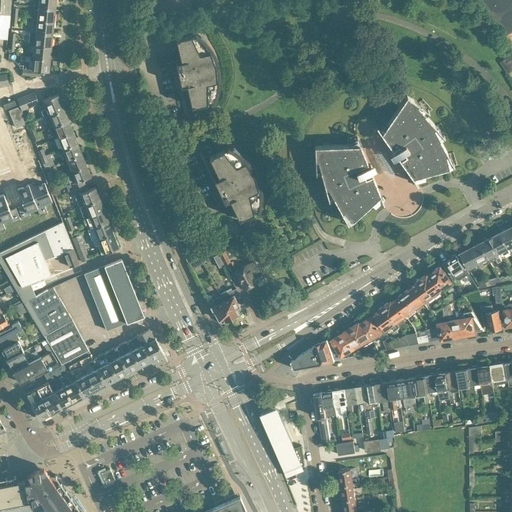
[(511,0),(480,0),(493,19),(493,20),(504,36),(511,31),(511,0)]
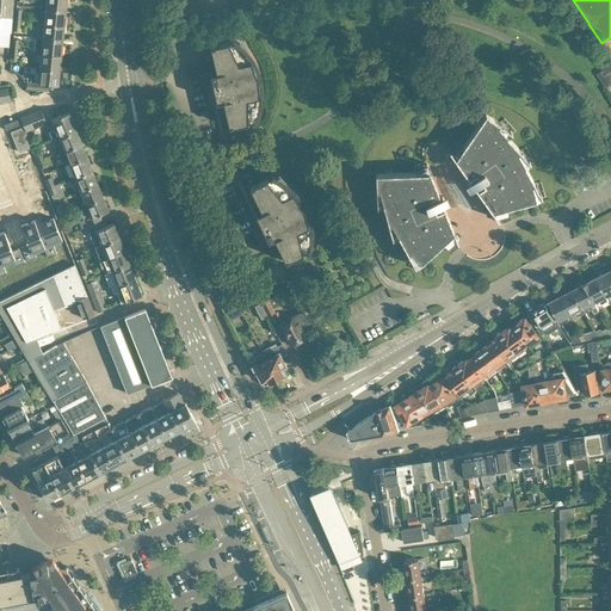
[(65,24),(66,10),(45,7),(44,23),(65,24)]
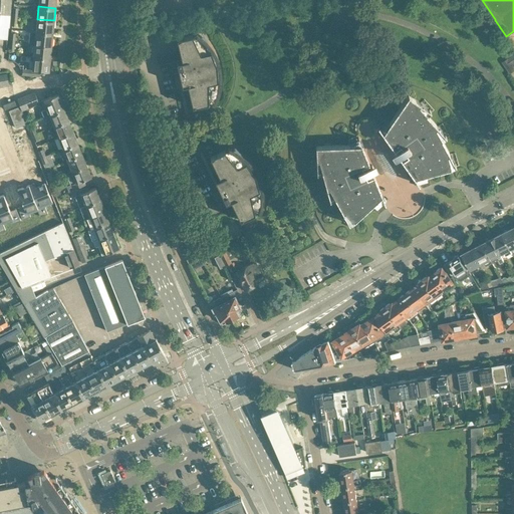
[(53,33),(54,20),(37,19),(36,31),(53,33)]
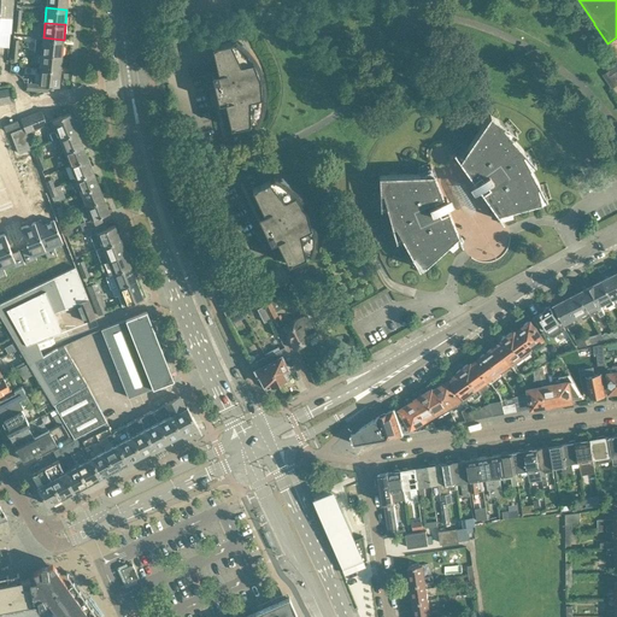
[(62,56),(64,40),(43,37),(43,39),(36,37),(35,52),(41,53),(62,56)]
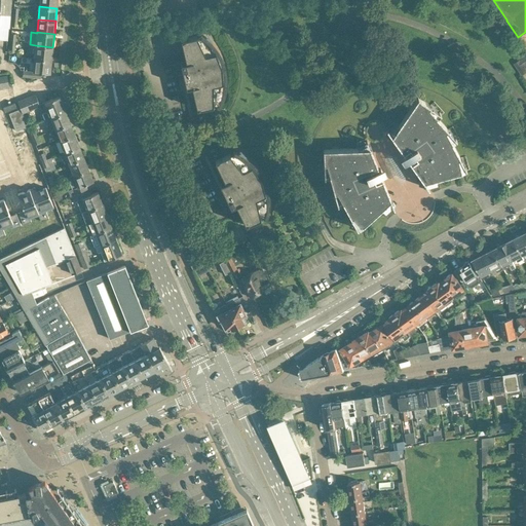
[(214,45),(212,42),(212,41),(208,35),(204,36),(202,34),(201,33),(200,34),(201,34),(197,35),(181,39),(184,53),(185,58),(186,62),(181,63),(175,65),(177,77),(184,75),(184,78),(186,87),(191,86),(197,109),(213,105),(218,104),(217,105),(218,105),(219,103),(220,101),(223,101),(224,92),(223,92),(224,89),(225,86),(225,83),(225,81),(225,80),(225,77),(225,74),(225,71),(225,69),(224,68),(224,66),(223,64),(223,62),(222,60),(222,58),(221,57),(220,53),(218,50),(216,47),(214,45)]
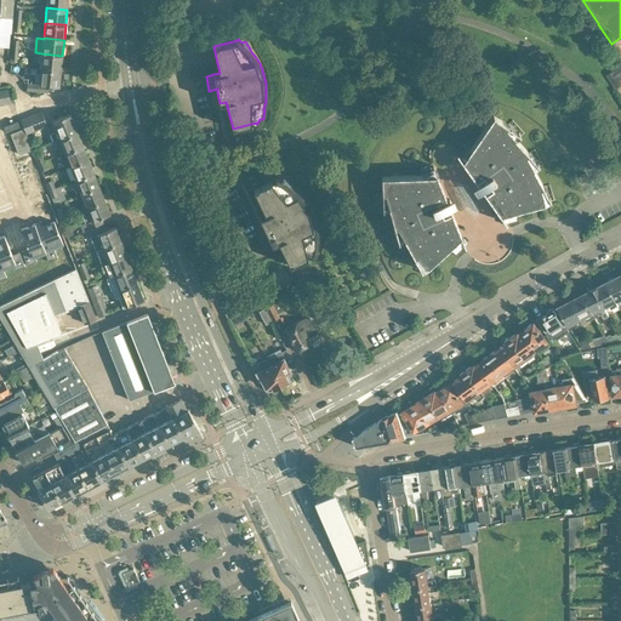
[(61,70),(62,56),(41,53),(40,68),(61,70)]
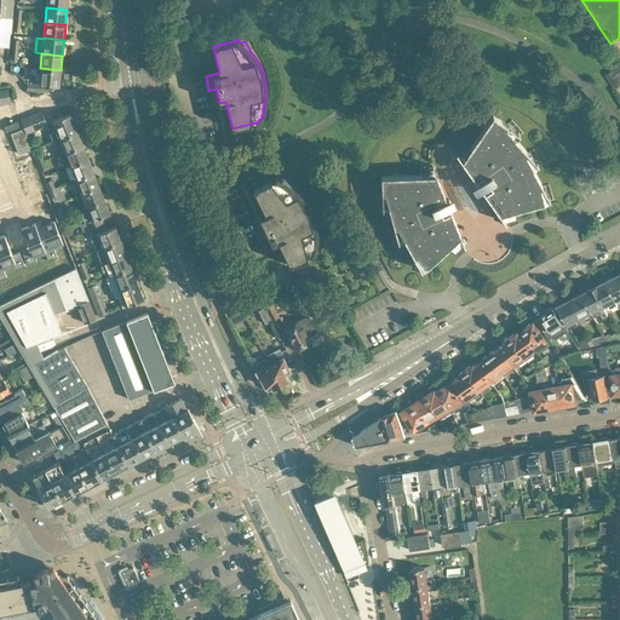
[(619,75),(619,65),(607,75),(615,89),(619,84),(619,81),(618,78),(619,75)]
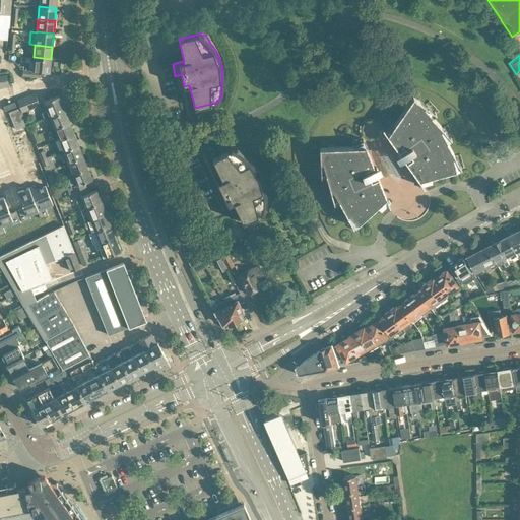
[(50,72),(51,59),(34,57),(33,70),(23,69),(22,75),(40,77),(41,71),(50,72)]
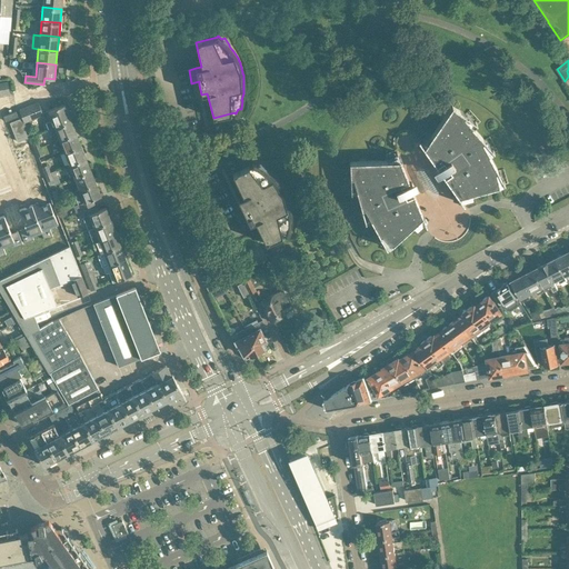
[(7,81),(0,82),(0,93),(9,92),(7,81)]
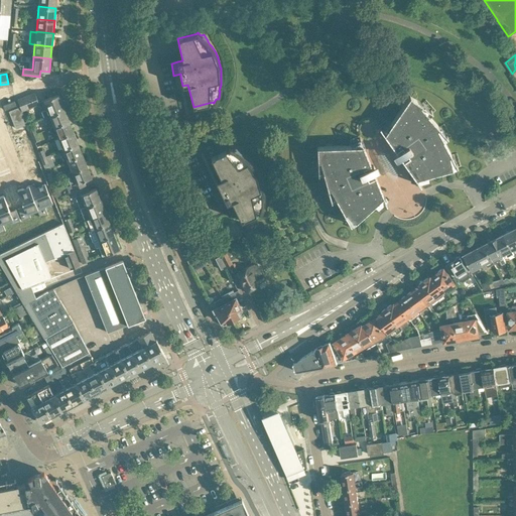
[(39,104),(38,103),(34,92),(28,95),(33,107),(39,104)]
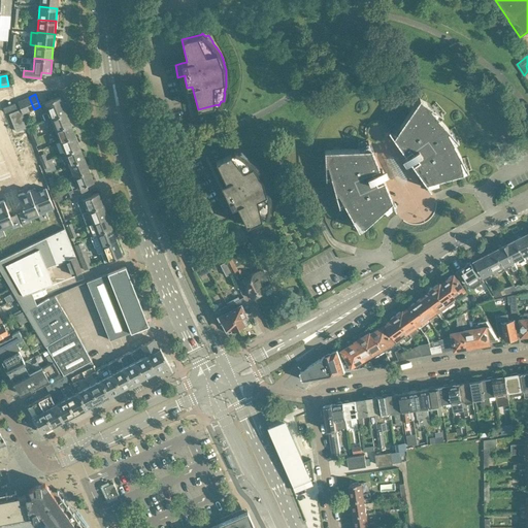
[(45,102),(42,103),(46,112),(48,111),(51,118),(66,112),(60,96),(45,102)]
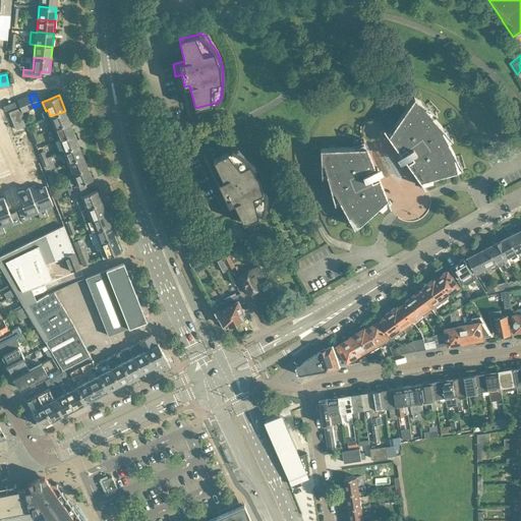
[(34,108),(29,96),(22,98),(27,110),(34,108)]
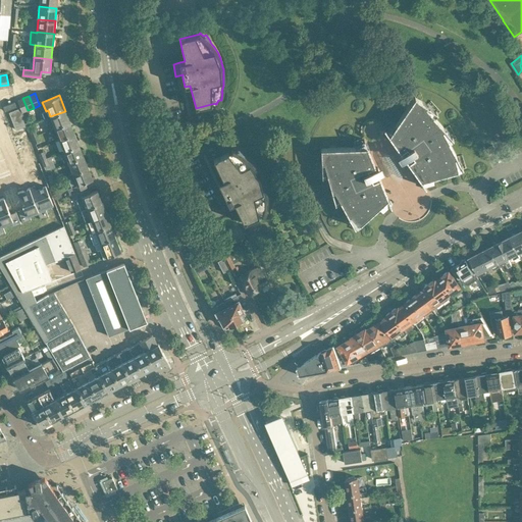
[(449,143),(442,131),(445,128),(444,128),(434,118),(425,108),(427,105),(426,105),(415,97),(406,110),(401,117),(397,123),(388,136),(394,143),(400,152),(404,150),(405,152),(400,155),(404,160),(412,155),(414,158),(408,162),(415,173),(420,180),(434,176),(458,170),(454,158),(457,157),(457,156),(449,143)]
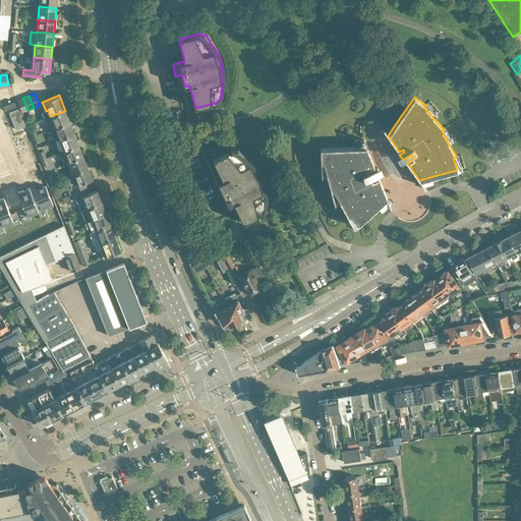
[(27,110),(22,98),(17,100),(20,108),(22,112),(27,110)]
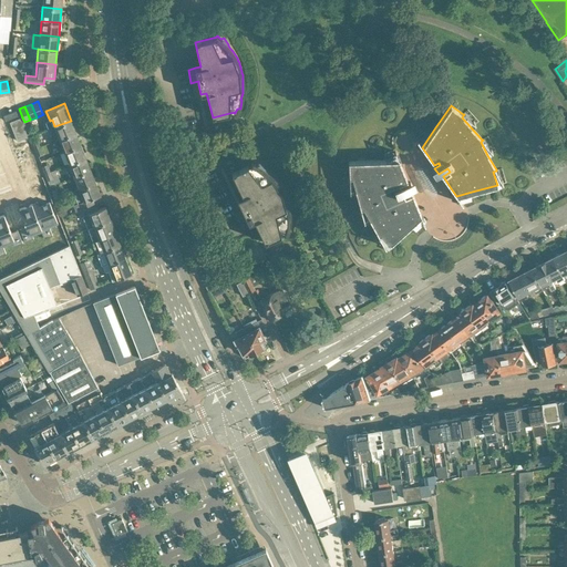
[(16,110),(3,115),(6,120),(18,115),(16,110)]
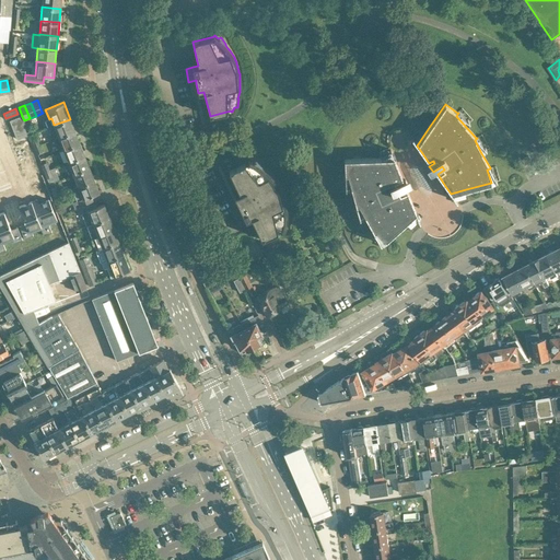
[(25,124),(24,120),(22,116),(10,120),(16,139),(19,139),(28,136),(23,124),(25,124)]
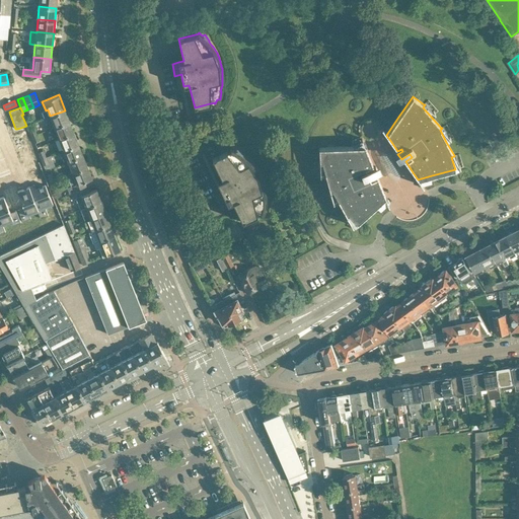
[(70,122),(65,110),(50,116),(47,118),(51,129),(55,128),(70,122)]
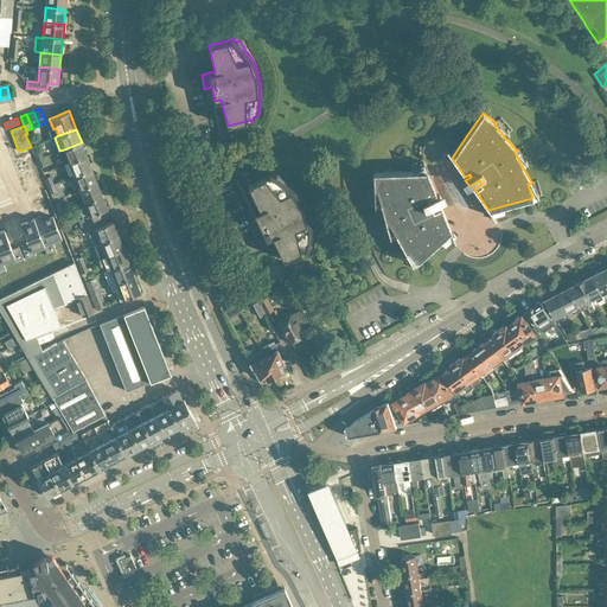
[(87,155),(82,142),(64,149),(69,163),(87,155)]
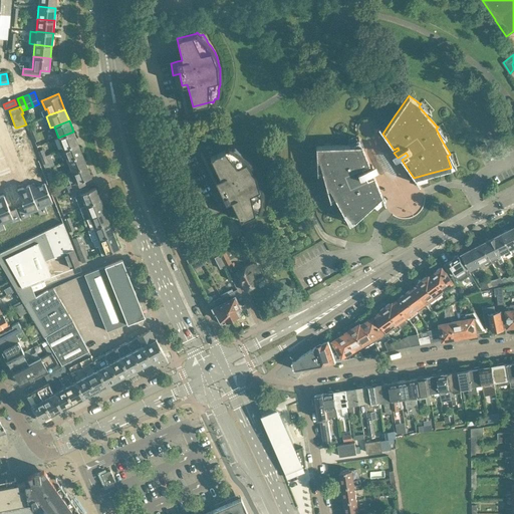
[(78,143),(73,132),(58,138),(63,149),(78,143)]
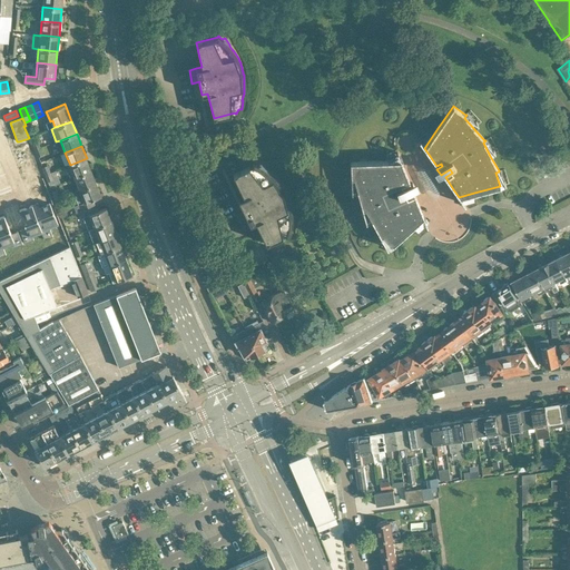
[(91,170),(87,158),(70,165),(75,177),(91,170)]
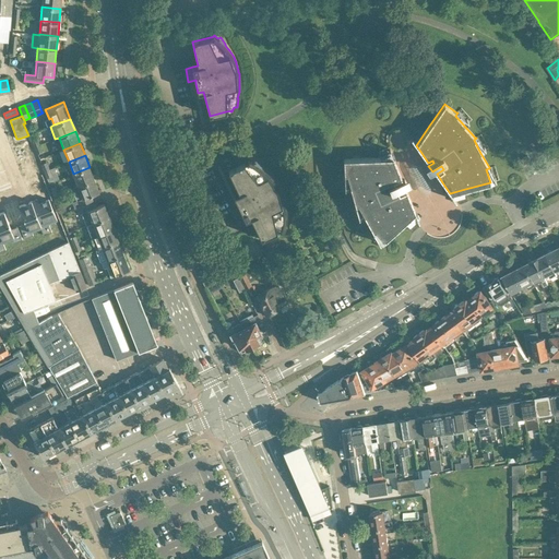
[(531,161),(527,155),(521,159),(521,161),(523,165),(531,161)]
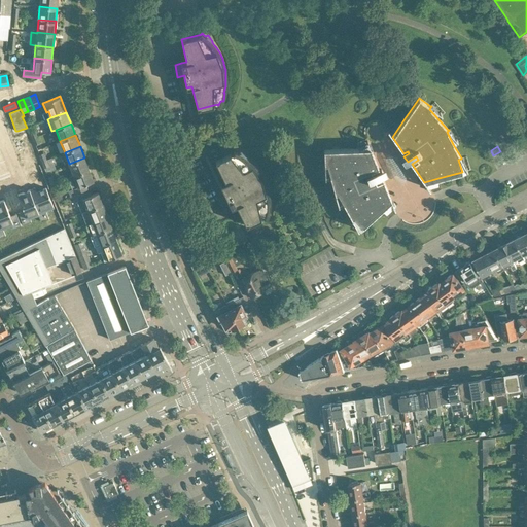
[(388,192),(383,179),(376,182),(375,178),(384,175),(381,169),(376,172),(375,169),(379,168),(374,156),(371,148),(356,149),(348,149),(340,149),(323,150),(324,164),(324,165),(327,165),(330,178),(335,191),(335,192),(334,194),(336,197),(337,200),(338,205),(340,205),(344,204),(351,218),(354,217),(362,226),(381,210),(391,201),(388,192)]
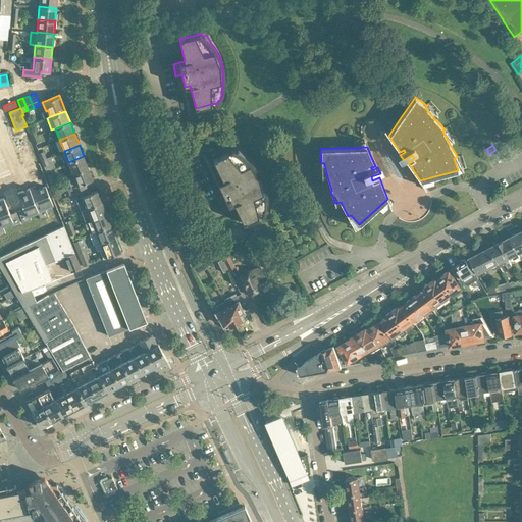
[(246,157),(244,155),(239,150),(236,151),(233,150),(231,149),(231,150),(232,150),(228,152),(213,159),(223,180),(218,183),(222,191),(223,193),(218,196),(223,207),(229,205),(233,202),(236,206),(238,210),(244,223),(259,216),(263,214),(262,215),(263,215),(264,213),(264,211),(267,209),(267,202),(266,202),(266,199),(266,197),(266,195),(266,193),(265,191),(265,188),(264,186),(264,184),(263,183),(262,178),(261,176),(260,174),(259,172),(258,170),(256,167),(254,165),(253,163),(252,162),(250,160),(247,158),(246,157)]
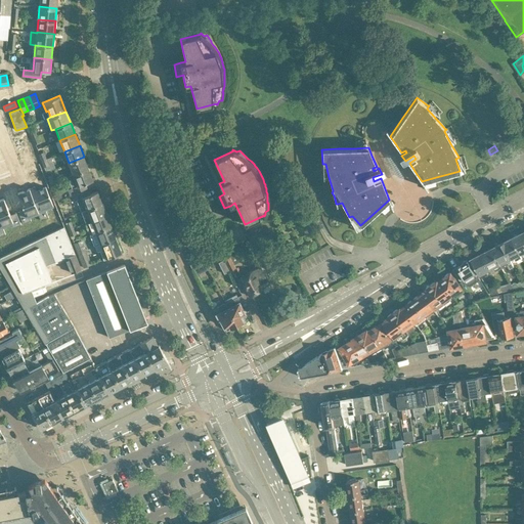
[(88,169),(84,157),(69,163),(73,174),(73,175),(88,169)]
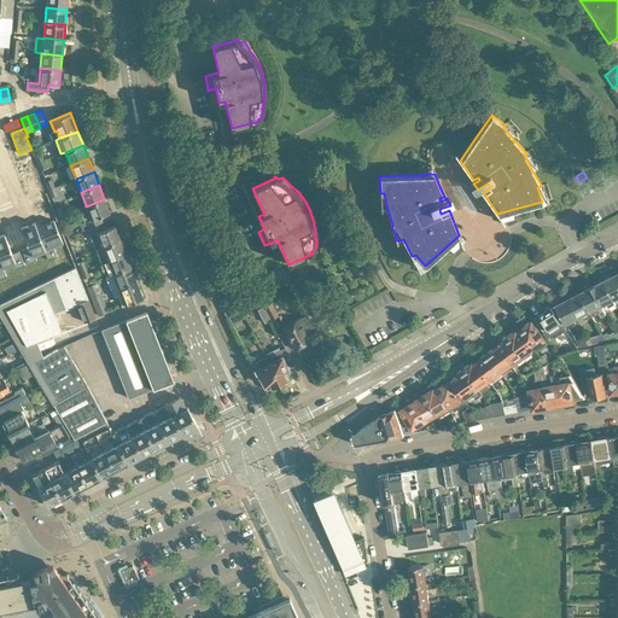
[(88,228),(103,223),(100,216),(110,213),(104,199),(86,207),(86,205),(80,208),(85,221),(80,223),(83,231),(88,228)]
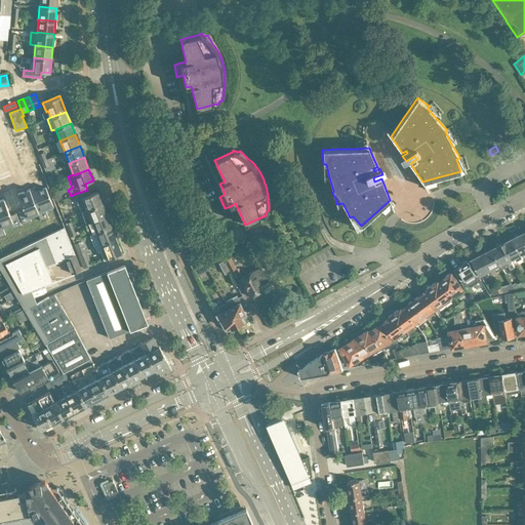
[(35,187),(29,189),(41,220),(48,217),(45,210),(53,207),(45,187),(36,191),(35,187)]
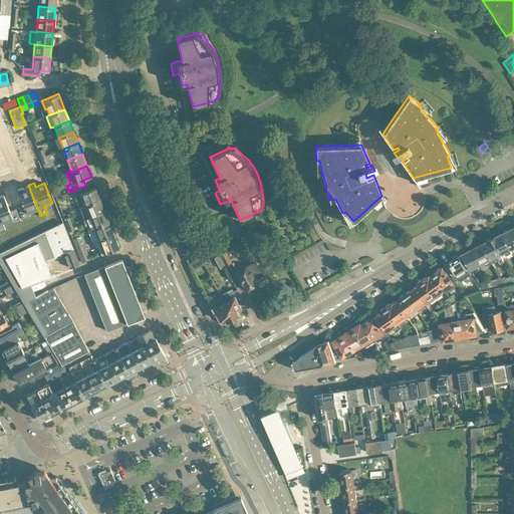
[(28,185),(17,190),(23,206),(18,208),(22,220),(30,216),(28,212),(37,209),(40,216),(28,185)]
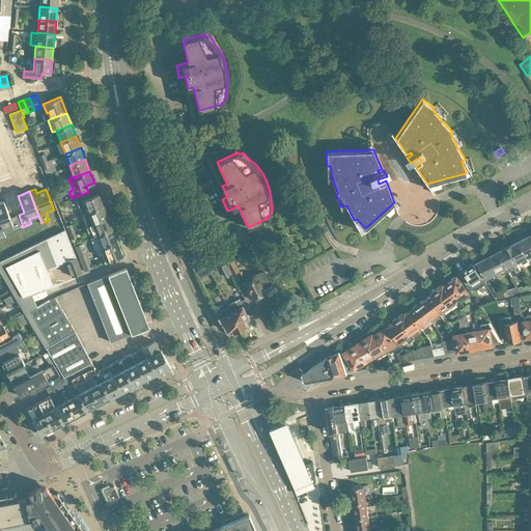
[(104,205),(99,194),(90,197),(88,192),(76,196),(83,214),(104,205)]
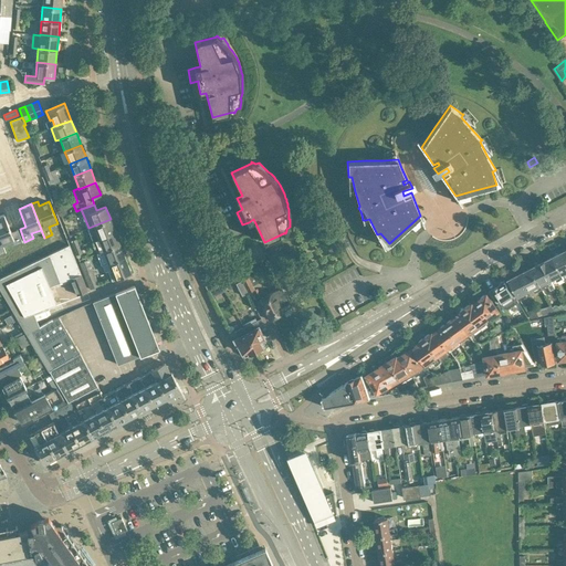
[(4,215),(0,216),(0,240),(6,253),(2,244),(11,241),(13,245),(22,242),(18,230),(11,232),(4,215)]
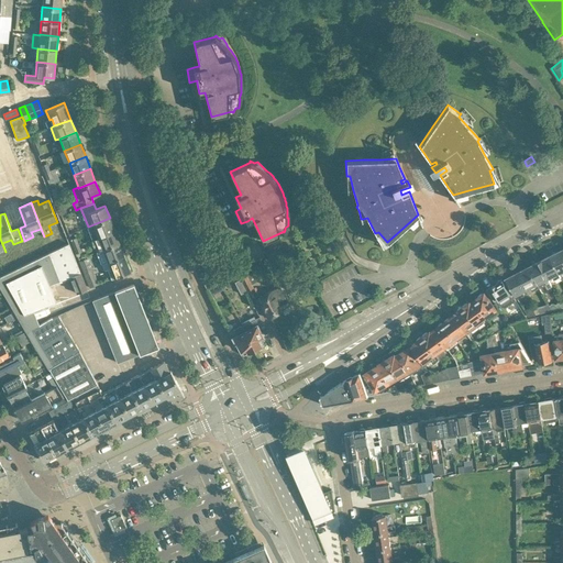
[(114,230),(110,218),(88,227),(92,239),(114,230)]
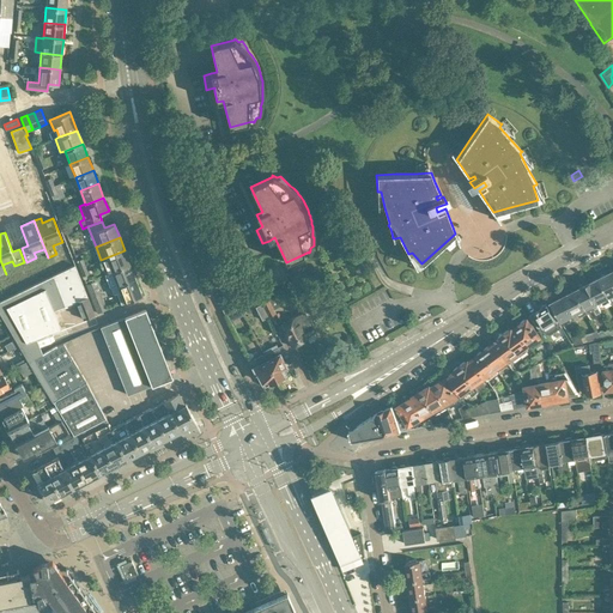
[(129,265),(125,250),(101,260),(105,273),(129,265)]
